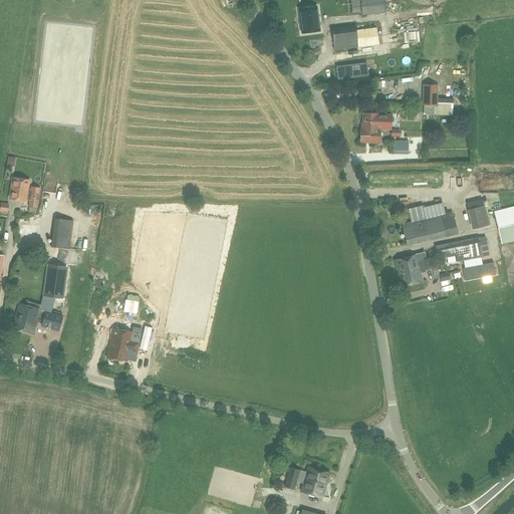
[(347,10),(346,0),(317,0),(318,10),(347,10)]
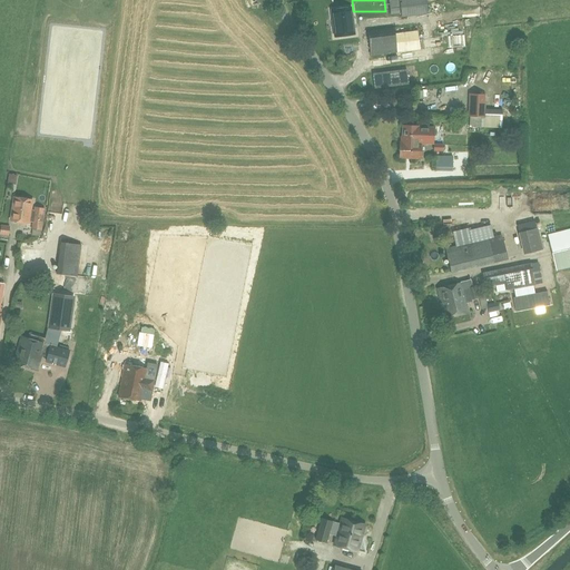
[(387,0),(390,15),(401,13),(401,17),(426,13),(424,0),(387,0)]
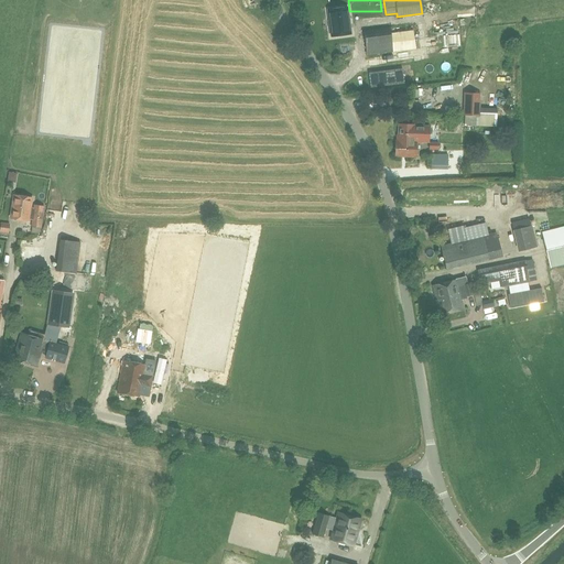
[(289,7),(293,22),(302,19),(301,13),(306,11),(304,1),(289,7)]
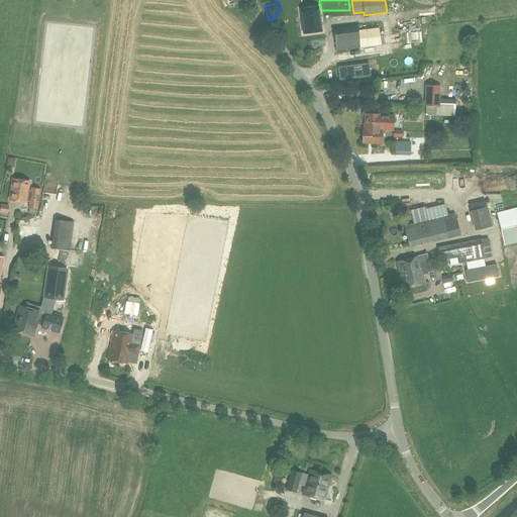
[(321,31),(318,7),(300,9),(303,33),(321,31)]
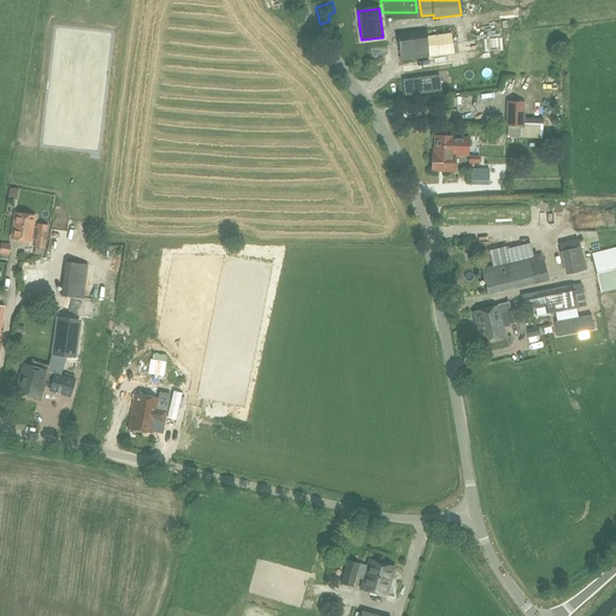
[(401,60),(428,57),(427,45),(456,40),(456,34),(465,33),(463,24),(432,28),(433,36),(427,37),(426,29),(397,33),(401,60)]
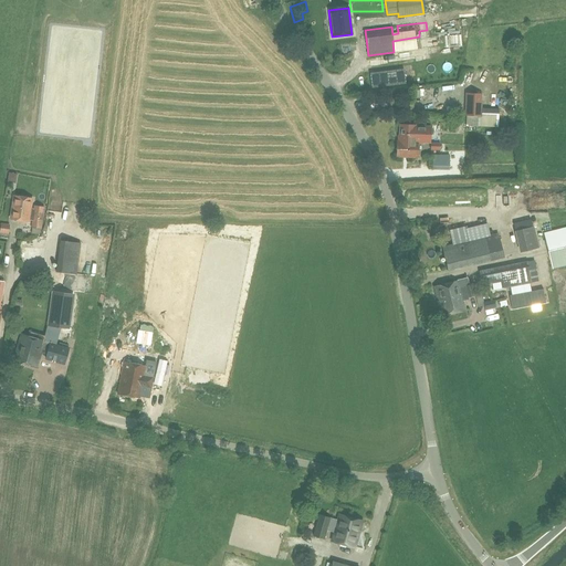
[(369,73),(371,87),(406,84),(404,69),(369,73)]
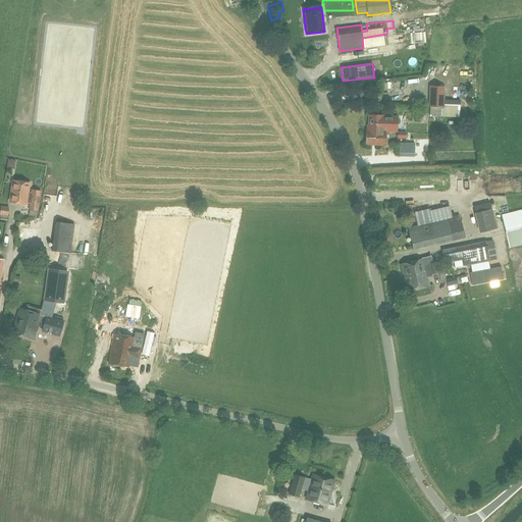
[(429,86),(428,107),(429,107),(444,107),(445,100),(445,86),(429,86)]
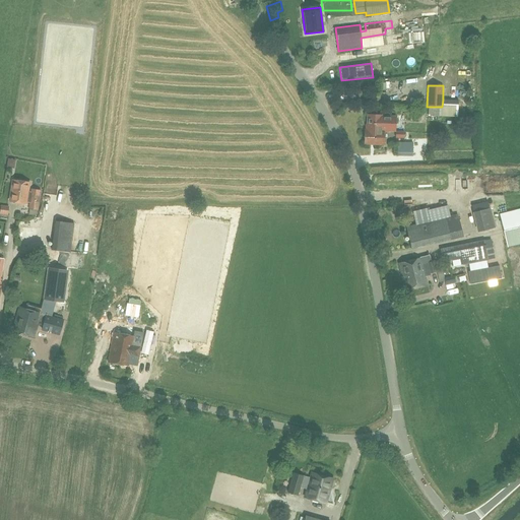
[(443,100),(442,107),(428,107),(428,117),(457,118),(457,107),(458,100),(443,100)]
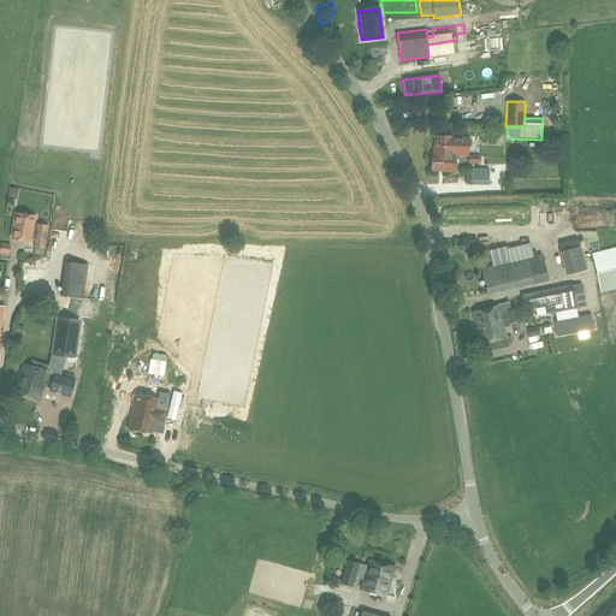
[(434,154),(432,154),(431,171),(454,172),(455,157),(468,157),(468,137),(451,137),(451,136),(434,136),(434,154)]
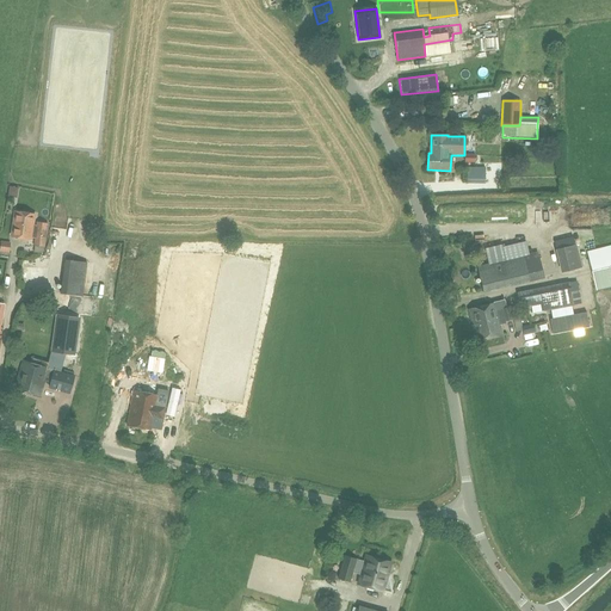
[(486,167),(466,167),(466,184),(486,184),(486,167)]
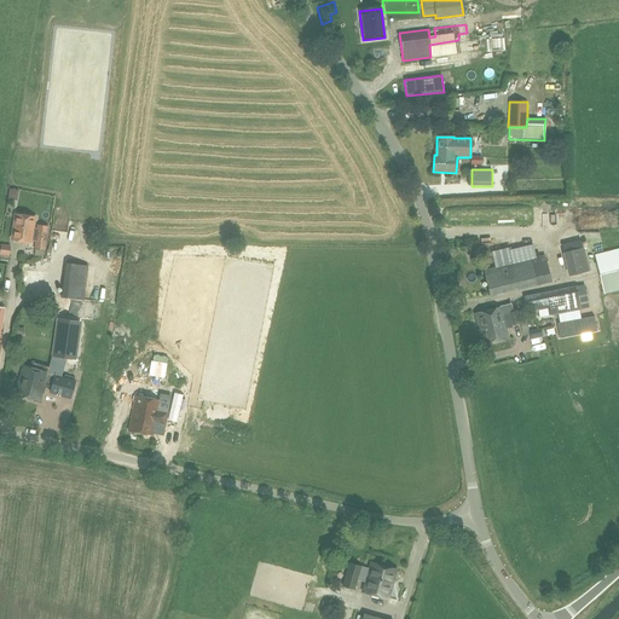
[(7,186),(6,195),(17,196),(18,187),(7,186)]
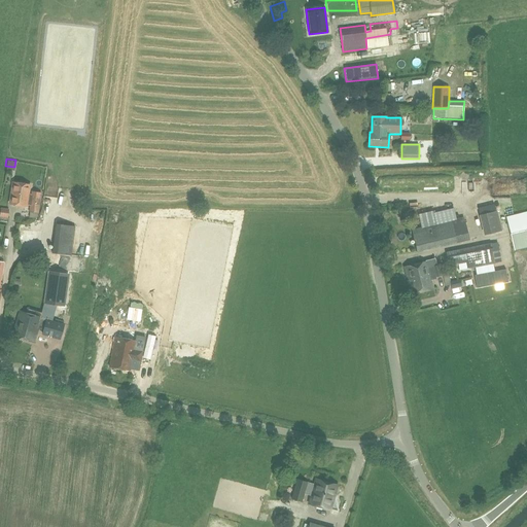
[(488,174),(488,188),(496,187),(496,173),(488,174)]
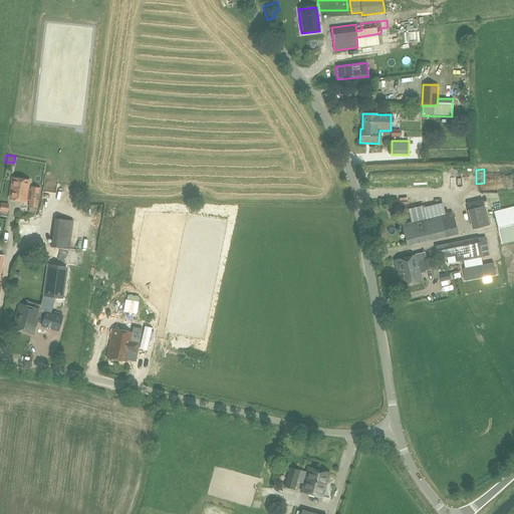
[(30,190),(26,189),(27,182),(13,179),(10,198),(25,200),(29,200),(28,207),(37,208),(40,188),(31,187),(30,190)]
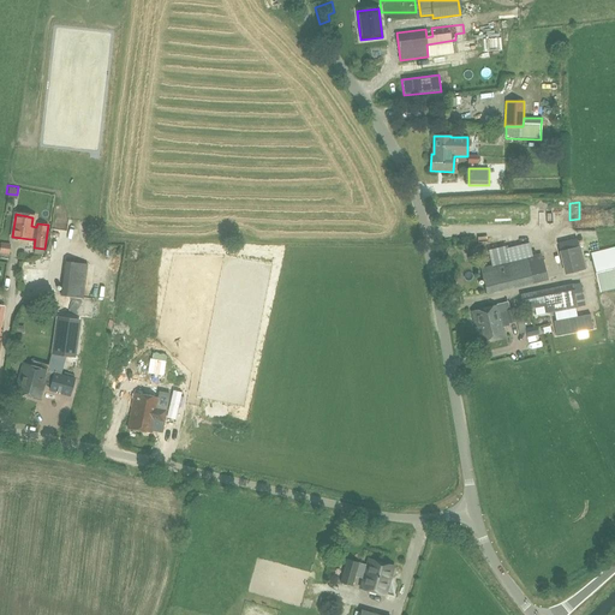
[(0,233),(0,256),(9,257),(10,244),(5,243),(6,234),(0,233)]
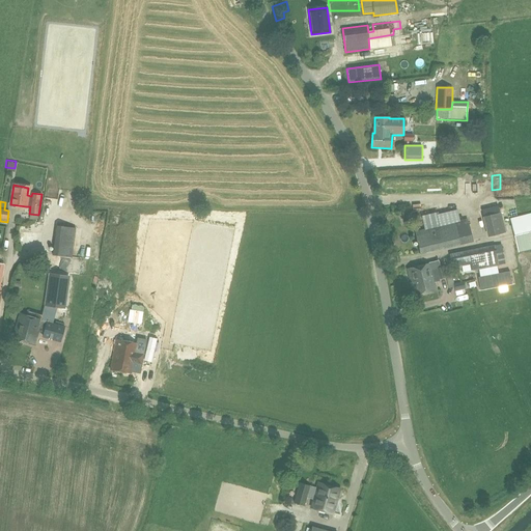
[(504,231),(499,210),(483,214),(488,235),(504,231)]
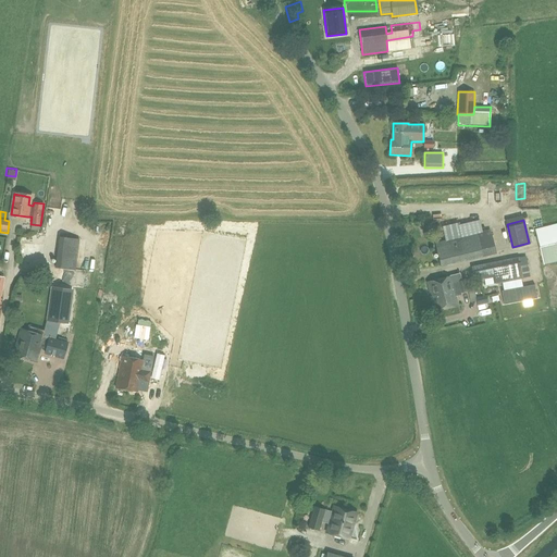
[(75,271),(79,239),(77,239),(79,226),(61,224),(54,268),(75,271)]
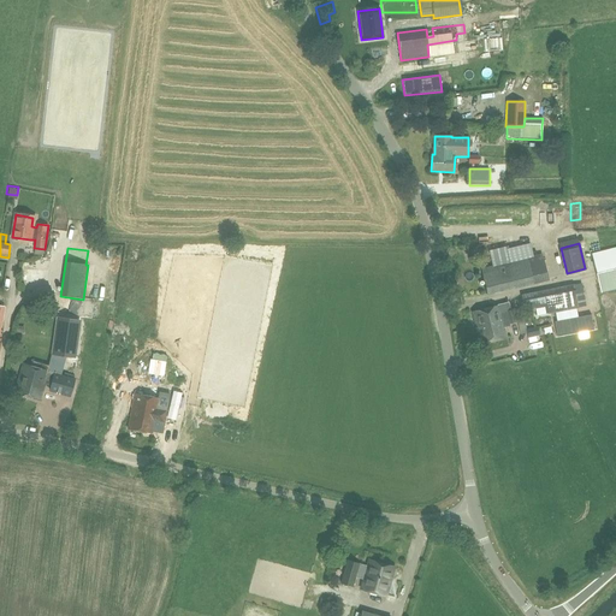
[(615,248),(602,252),(592,254),(602,292),(615,289),(615,248)]
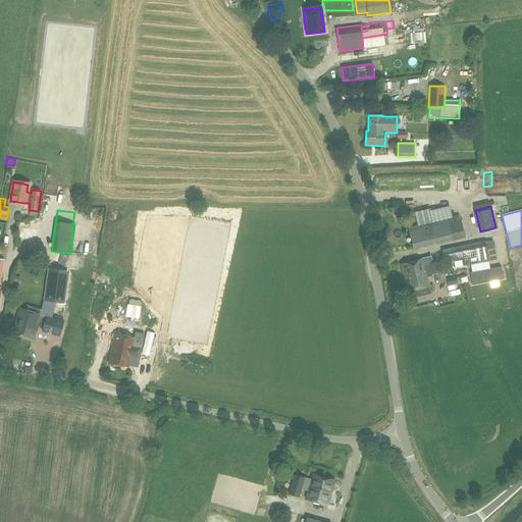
[(459,215),(407,228),(412,251),(465,238),(459,215)]
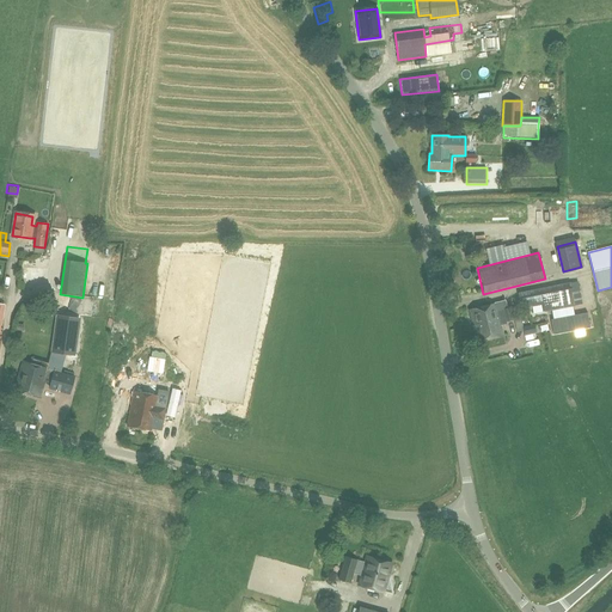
[(575,282),(518,293),(520,308),(543,304),(544,312),(580,305),(575,282)]
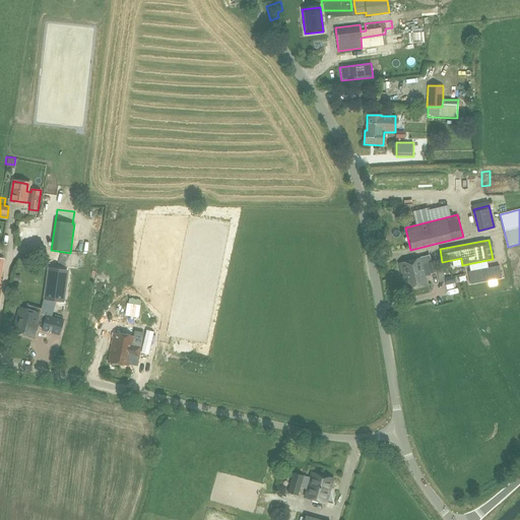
[(398,263),(403,283),(427,277),(426,276),(431,275),(430,273),(437,271),(440,282),(445,281),(444,278),(442,270),(438,271),(435,261),(423,264),(420,255),(415,256),(416,259),(398,263)]
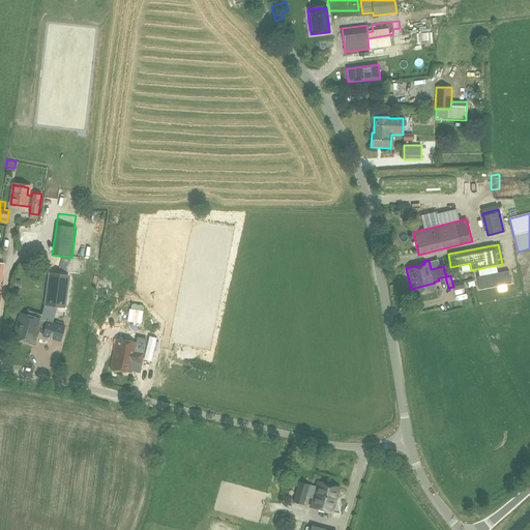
[(135,286),(142,283),(138,271),(130,274),(135,286)]
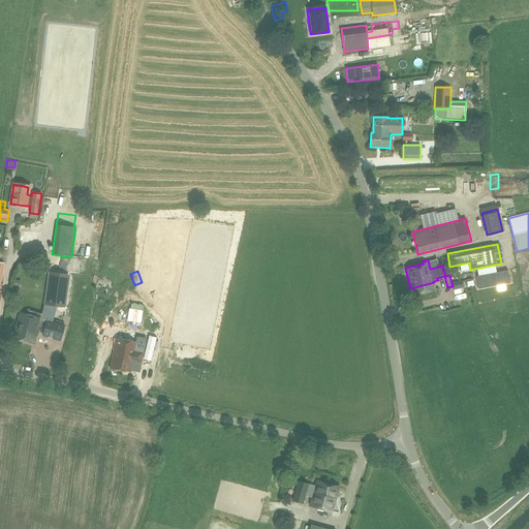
[(507,271),(475,276),(478,289),(509,283),(507,271)]
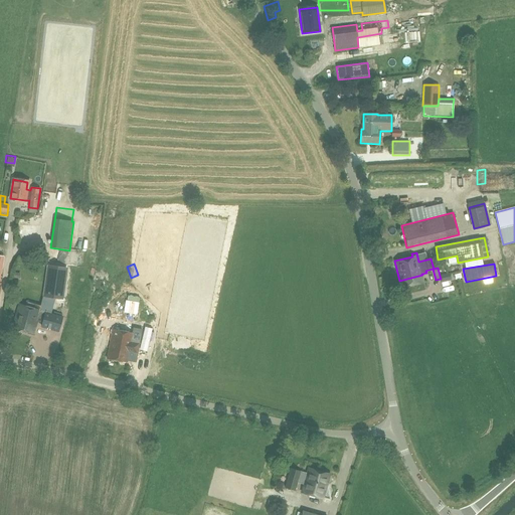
[(43,294),(61,297),(65,269),(47,266),(43,294)]
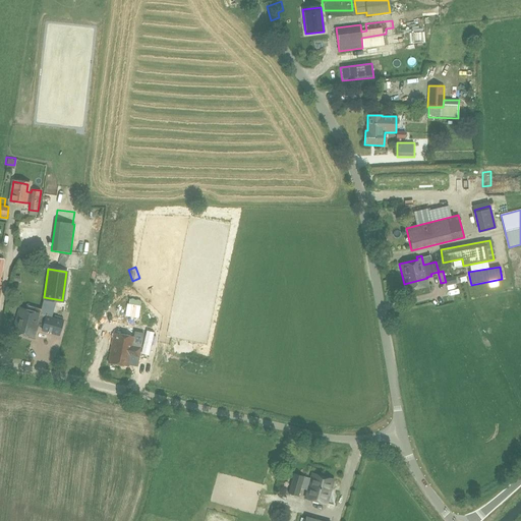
[(447,285),(456,283),(455,276),(445,279),(446,282),(447,285)]
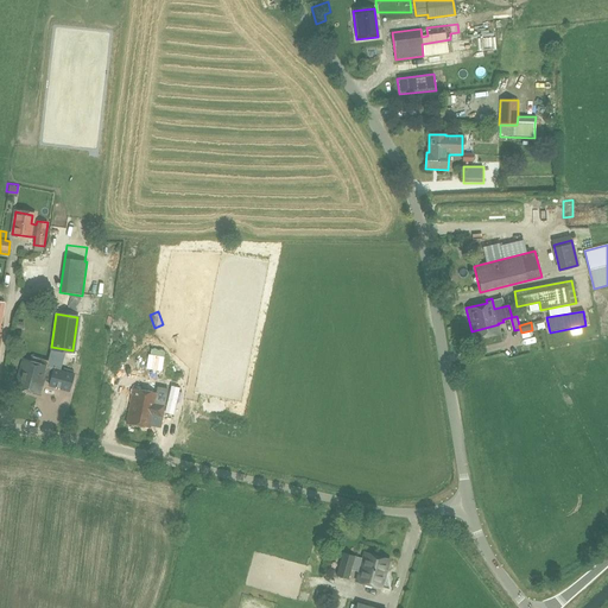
[(119,344),(122,325),(109,323),(106,342),(119,344)]
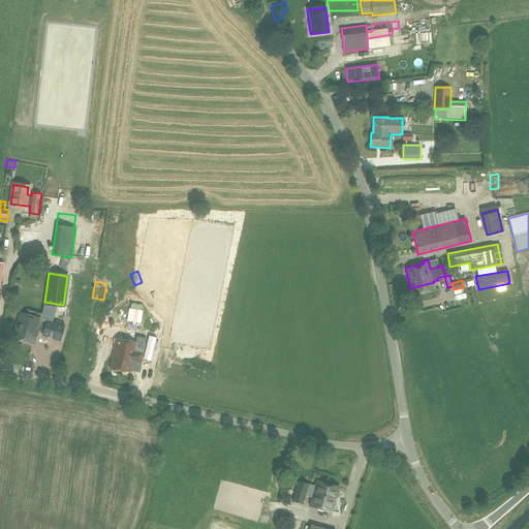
[(27,311),(25,315),(19,313),(12,337),(34,343),(37,330),(44,332),(42,336),(60,341),(64,324),(42,319),(43,315),(41,313),(29,310),(27,311)]
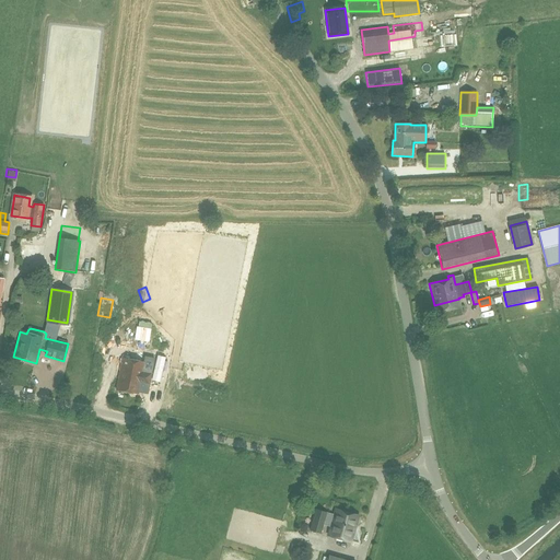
[(124,337),(137,337),(137,328),(124,328),(124,337)]
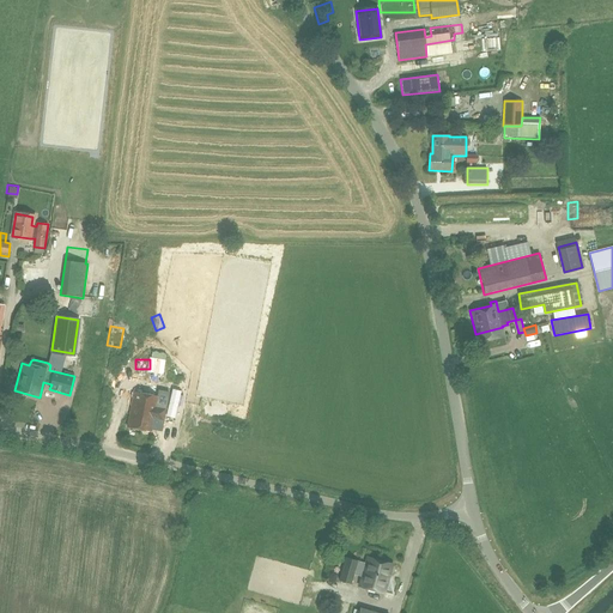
[(173,389),(167,414),(175,417),(181,392),(173,389)]
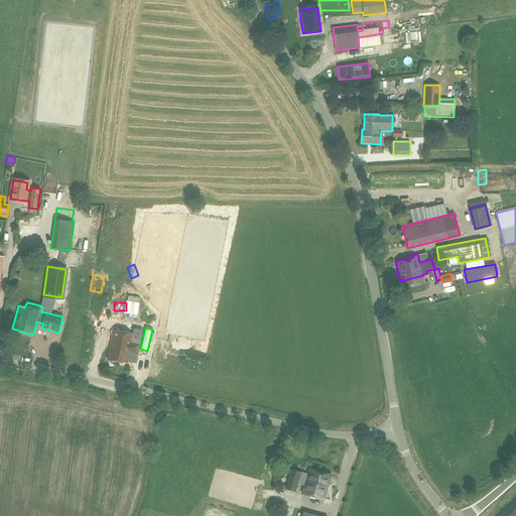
[(139,344),(141,331),(133,329),(132,334),(112,331),(106,359),(127,363),(129,353),(137,355),(139,344)]
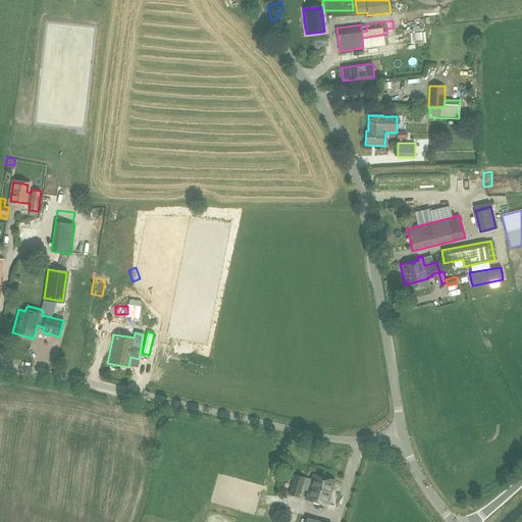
[(327,506),(334,481),(312,475),(311,480),(294,475),(289,494),(298,498),(301,489),(307,491),(305,500),(327,506)]
